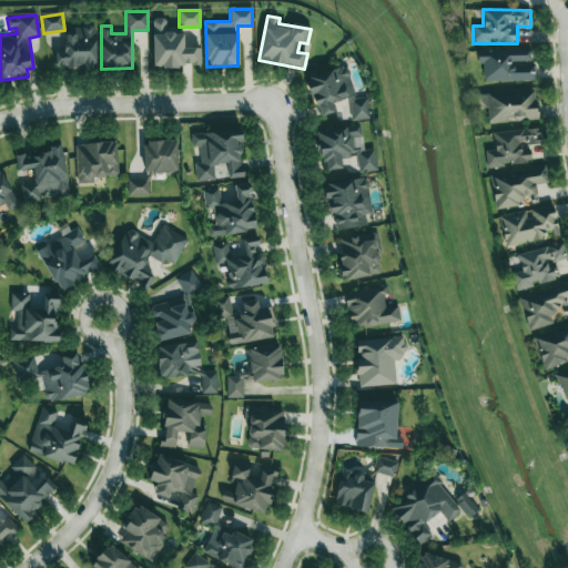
[(152,19),(153,68),(201,67),(200,48),(184,48),(183,33),(165,34),(165,19),(152,19)]
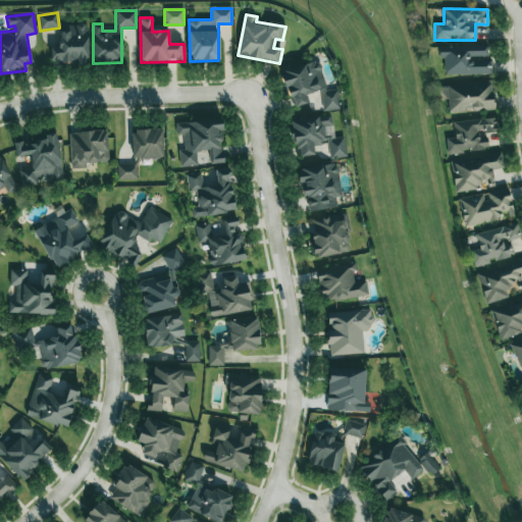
[(87,27),(59,27),(59,43),(50,43),(50,63),(87,62),(87,27)]
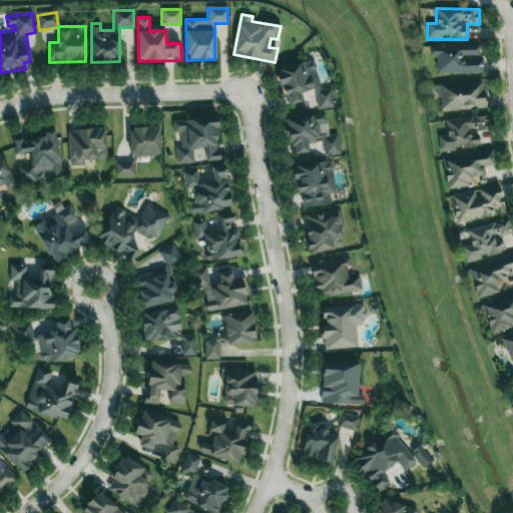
[(483,73),(483,57),(480,57),(479,45),(431,45),(431,57),(436,57),(437,73),(483,73)]
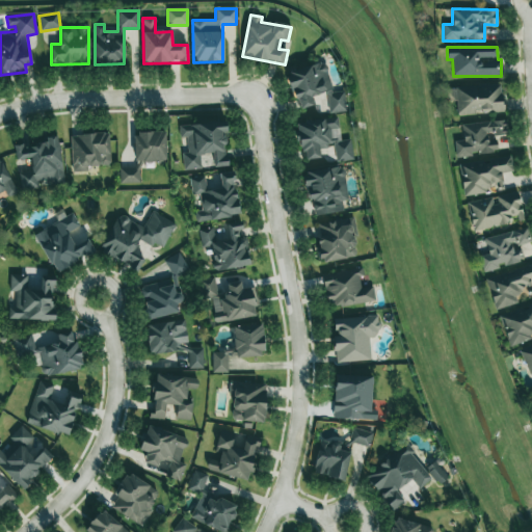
[(329,113),(346,111),(343,91),(330,92),(325,64),(289,71),(295,109),(314,106),(312,95),(326,92),(329,113)]
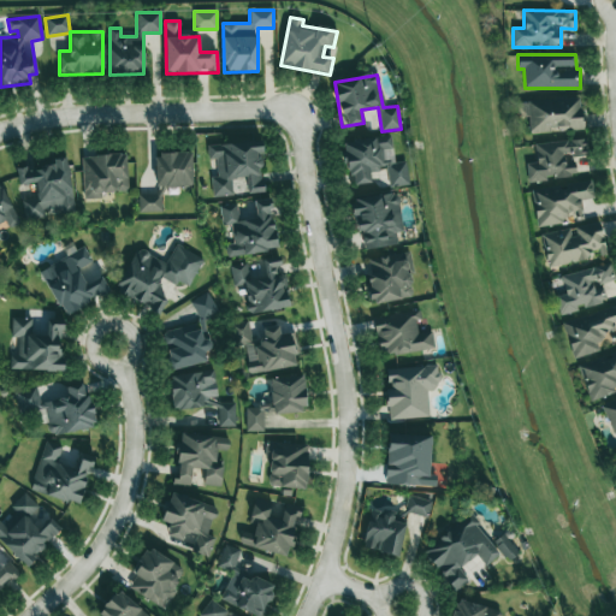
[(527,101),(529,132),(582,130),(580,98),(527,101)]
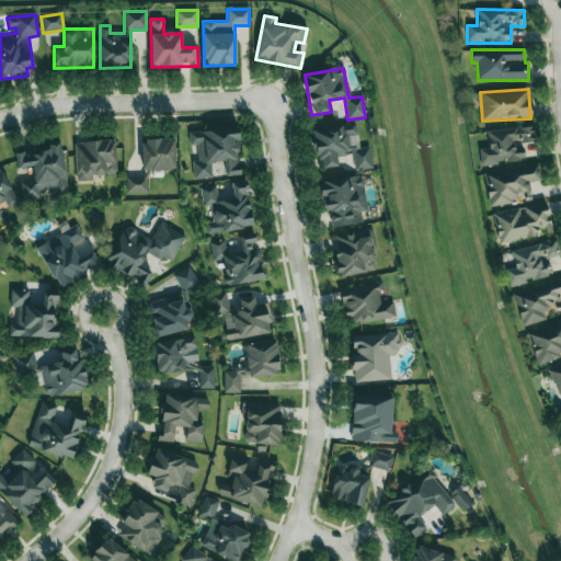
[(373,169),(369,147),(358,148),(355,124),(313,129),(319,169),(338,167),(336,157),(352,155),(354,171),(373,169)]
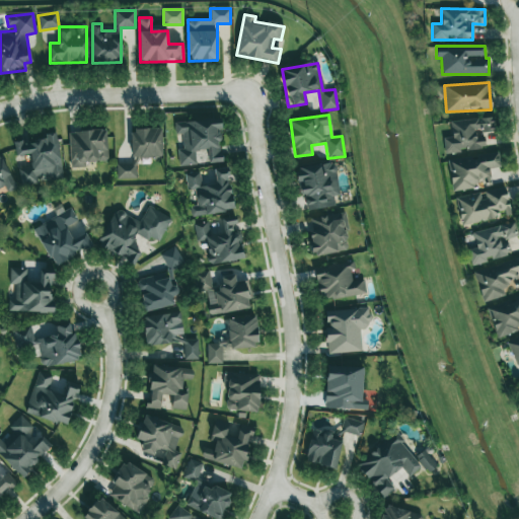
[(450,121),(451,137),(443,138),(444,152),(485,150),(483,132),(495,131),(494,118),(450,121)]
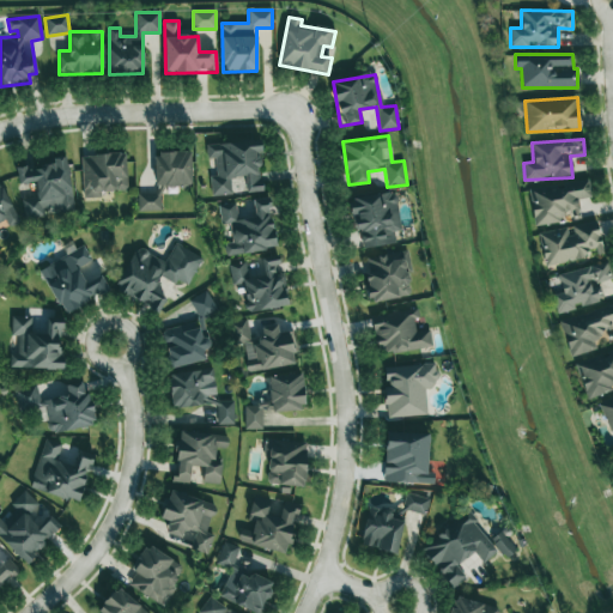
[(211,196),(231,195),(230,177),(246,177),(247,192),(262,192),(259,143),(206,145),(207,159),(214,158),(216,175),(210,176),(211,196)]
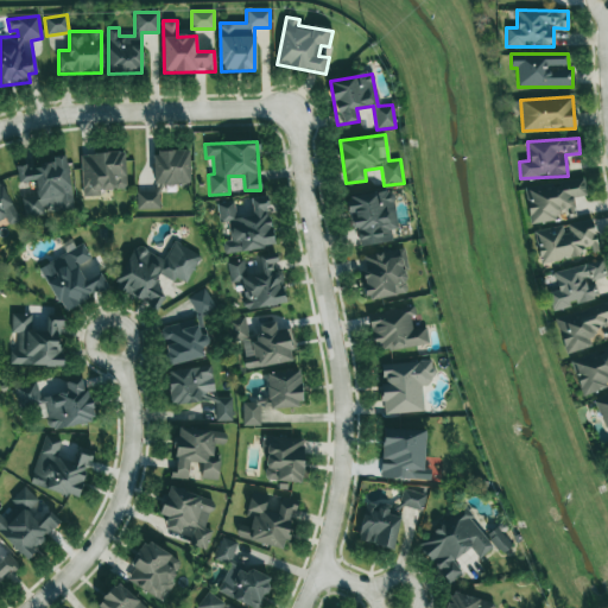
[(189,151),(152,152),(153,185),(190,184),(189,151)]
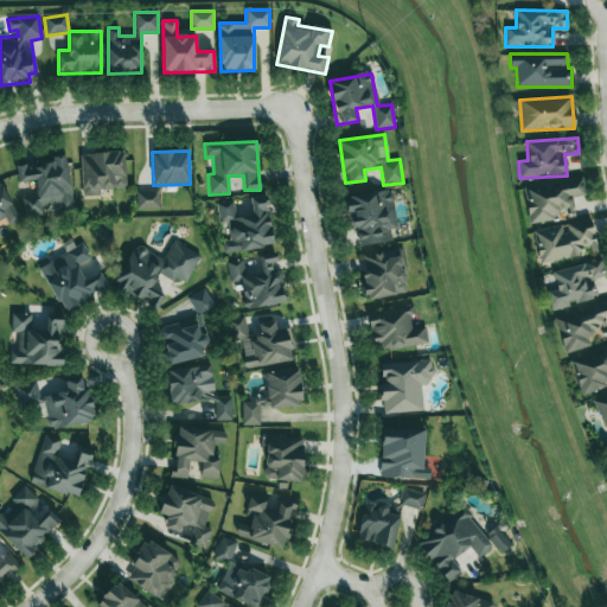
[(125,152),(81,154),(82,197),(100,196),(100,190),(126,189),(125,152)]
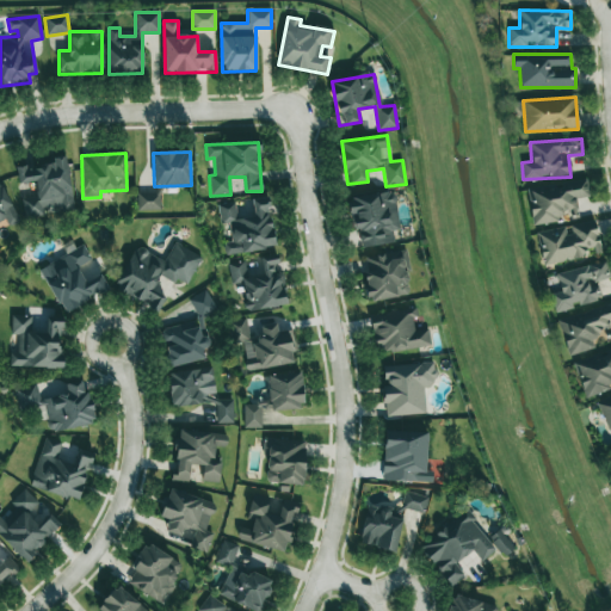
[(74,209),(65,156),(53,158),(54,162),(16,168),(18,184),(34,181),(36,196),(22,198),(25,217),(74,209)]
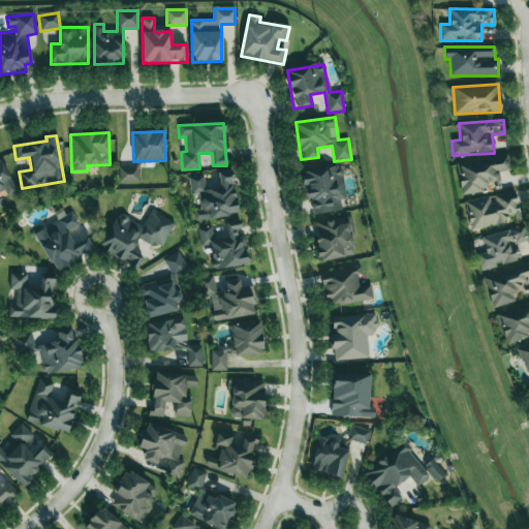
[(461,193),(500,188),(498,172),(509,170),(507,156),(456,163),(461,193)]
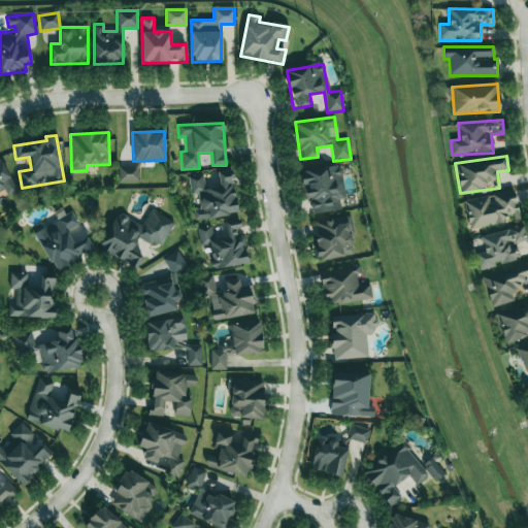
[(17,191),(0,159),(0,197),(6,194),(7,196),(17,191)]
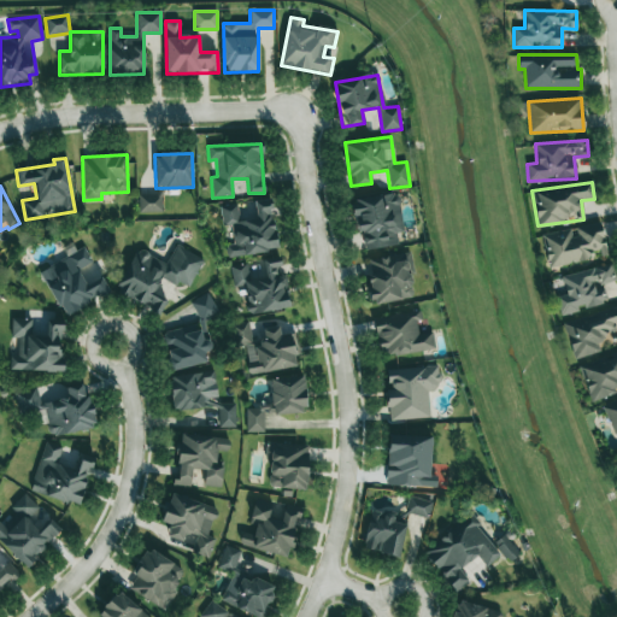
[(139,212),(163,212),(163,192),(139,193),(139,212)]
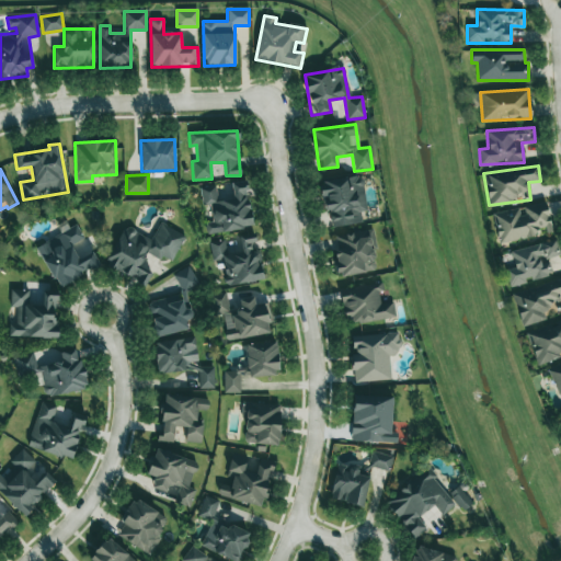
[(362,224),(361,212),(366,212),(363,175),(320,181),(323,210),(329,209),(331,227),(362,224)]
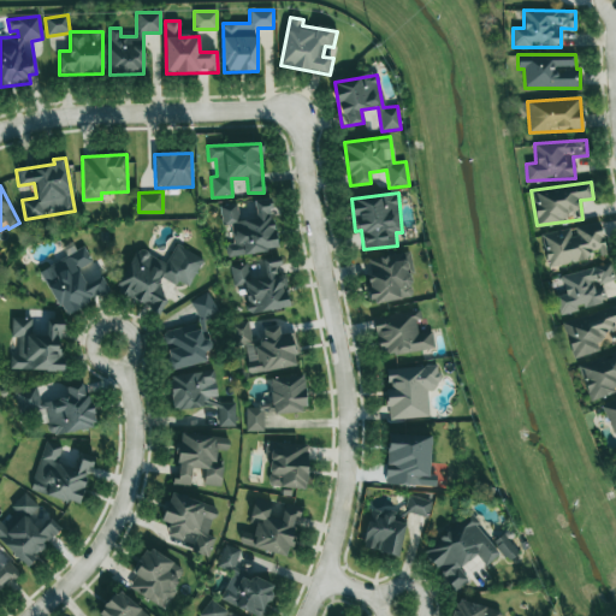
[(226,256),(276,250),(270,199),(254,200),(256,218),(238,220),(236,205),(219,206),(221,226),(231,225),(232,244),(225,244),(226,256)]
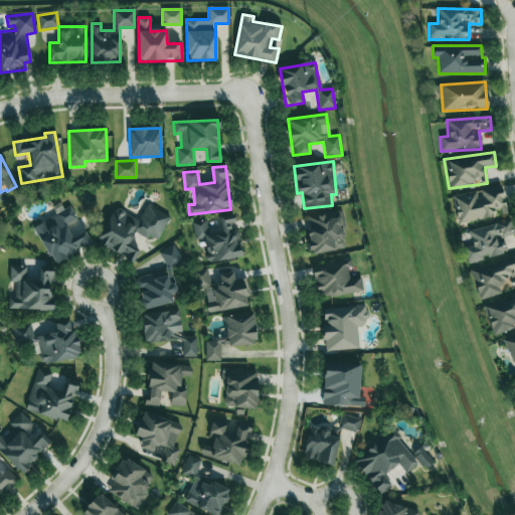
[(453,195),(458,223),(493,217),(493,213),(506,210),(501,186),(478,190),(478,191),(453,195)]
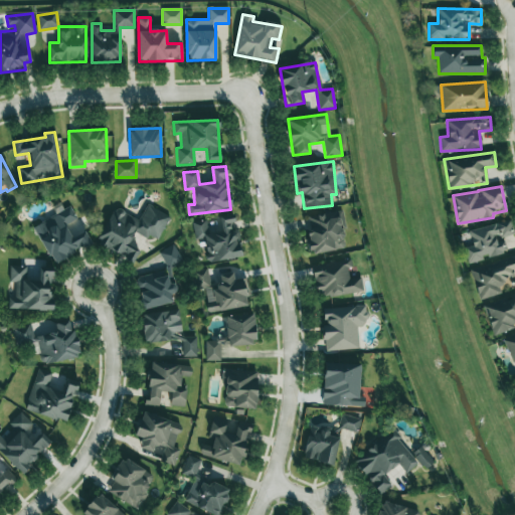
[(170,216),(147,204),(139,220),(115,207),(96,243),(133,264),(140,249),(129,243),(135,232),(147,238),(149,235),(157,239),(170,216)]
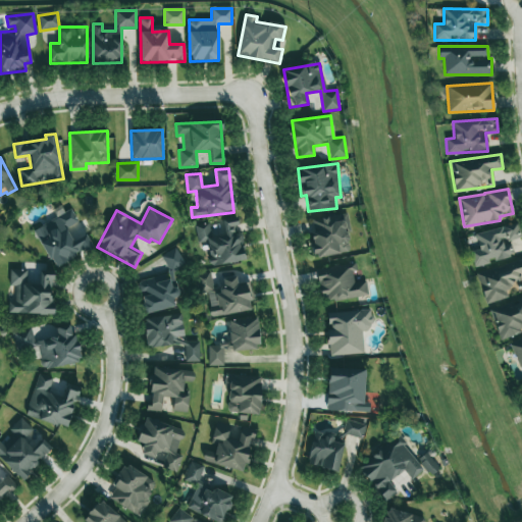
[(34,229),(54,267),(93,247),(86,235),(72,241),(66,228),(77,222),(71,210),(34,229)]
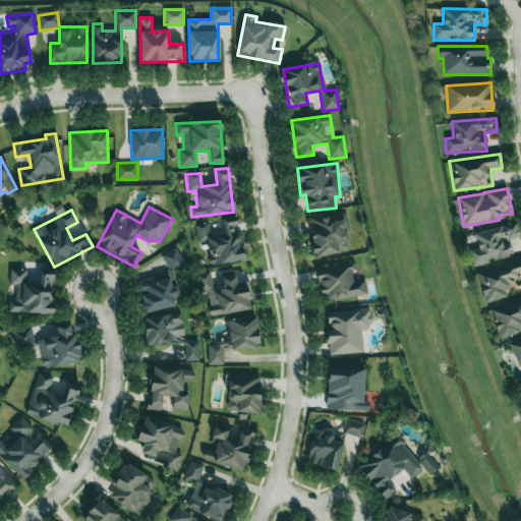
[(351,250),(344,213),(304,221),(312,258),(351,250)]
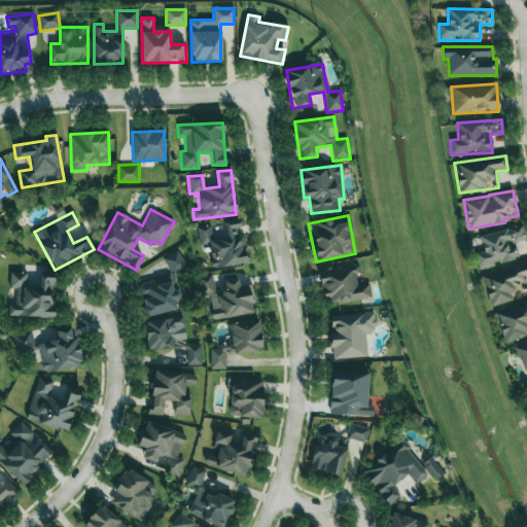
[(246,264),(241,220),(224,222),(226,237),(213,239),(211,225),(197,227),(199,246),(209,245),(211,268),(246,264)]
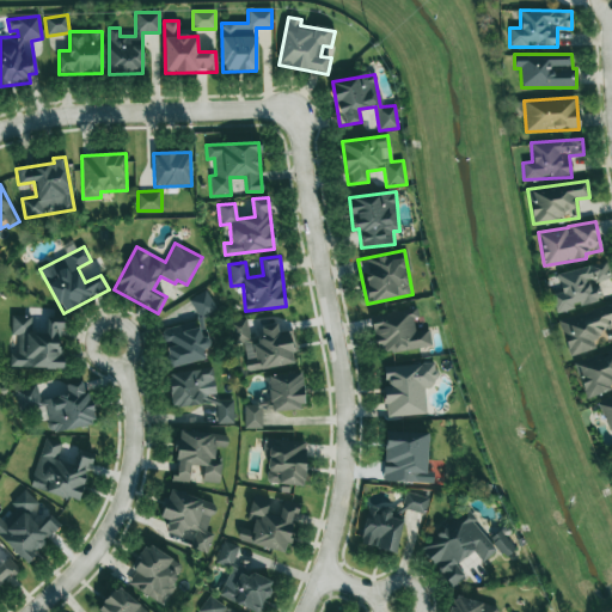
[(556,313),(603,301),(598,281),(611,279),(607,262),(556,274),(561,293),(551,295),(556,313)]
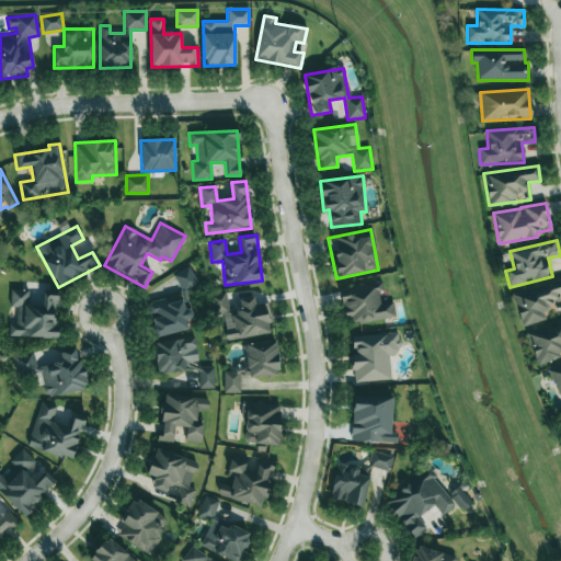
[(189,330),(186,320),(192,319),(186,290),(196,288),(192,268),(175,272),(180,296),(147,302),(155,336),(189,330)]
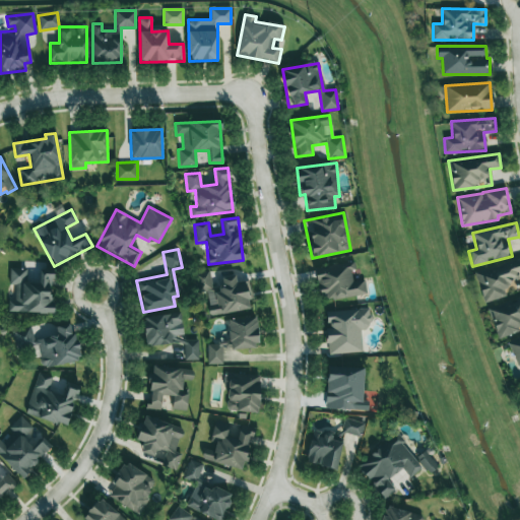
[(519,259),(474,272),(483,303),(506,297),(504,289),(519,283),(519,275),(519,274),(519,273),(519,259)]
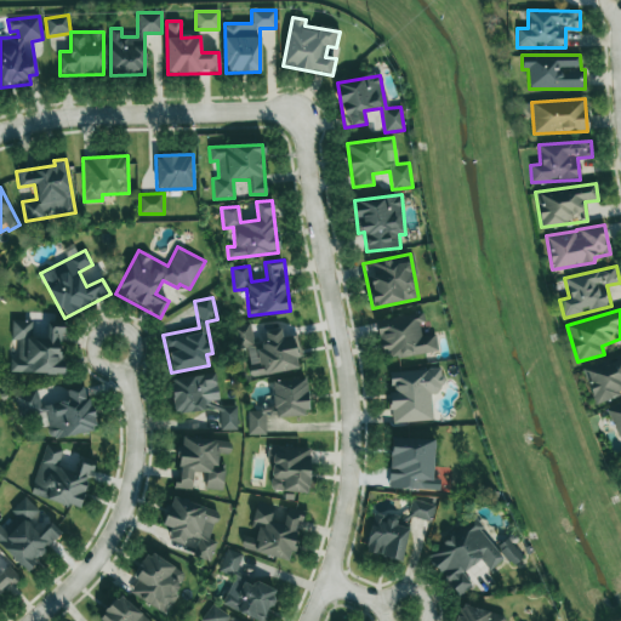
[(437,352),(434,331),(423,332),(421,314),(376,320),(381,351),(388,349),(389,358),(437,352)]
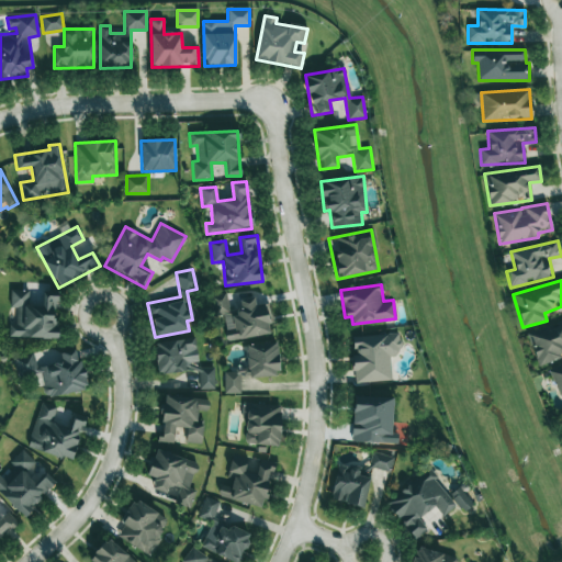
[(9,337),(56,338),(57,292),(43,291),(42,305),(29,305),(29,291),(10,291),(10,307),(17,307),(17,325),(9,325),(9,337)]
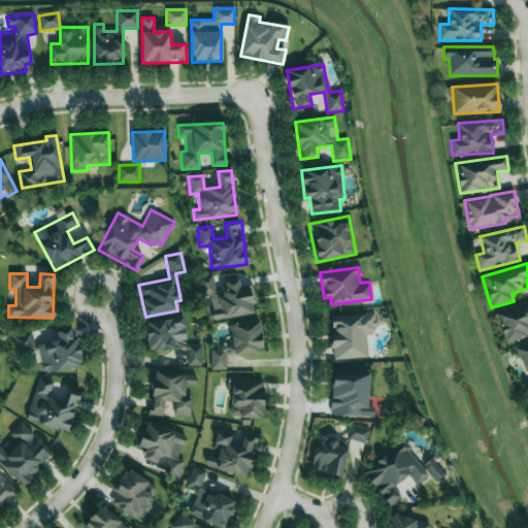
[(255,314),(251,286),(240,288),(239,282),(215,286),(212,274),(199,277),(202,296),(208,295),(213,321),(255,314)]
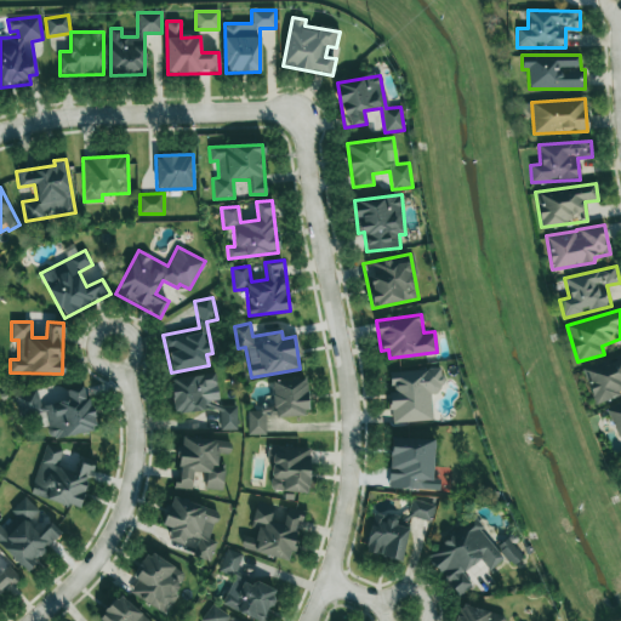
[(620,354),(582,368),(594,404),(620,396),(620,393),(619,387),(620,386),(620,354)]
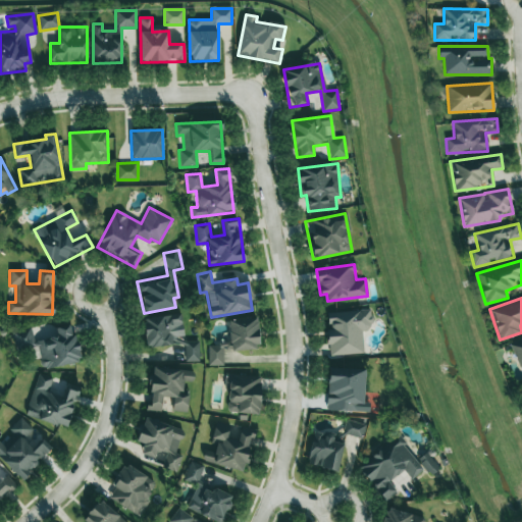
[(363,354),(362,331),(371,330),(370,310),(326,312),(328,356),(363,354)]
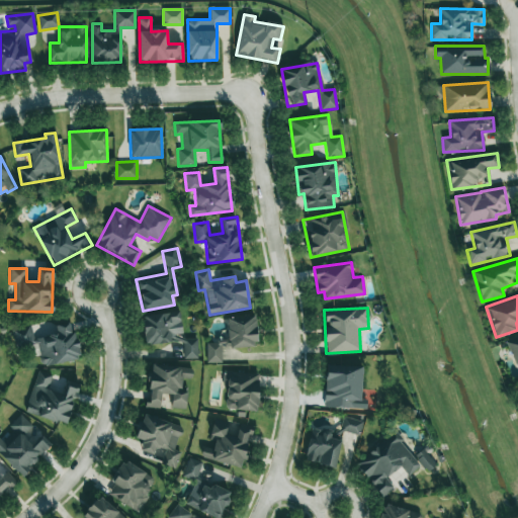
[(197,358),(197,338),(182,339),(181,314),(143,315),(144,343),(182,342),(182,359),(197,358)]
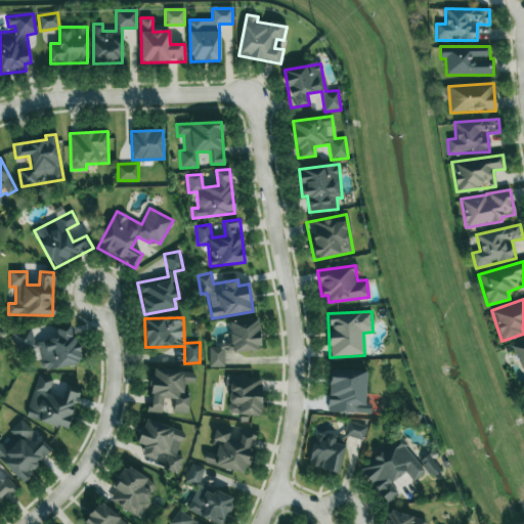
[(209,367),(224,366),(223,352),(260,351),(258,319),(229,320),(229,345),(208,346),(209,367)]
